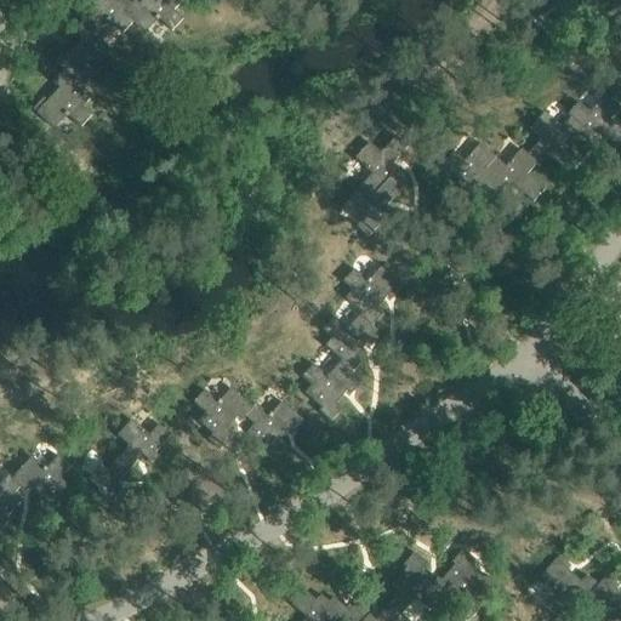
[(123,33),(134,22),(124,12),(131,4),(126,0),(95,0),(90,6),(86,3),(75,15),(84,23),(96,35),(109,21),(123,33)]
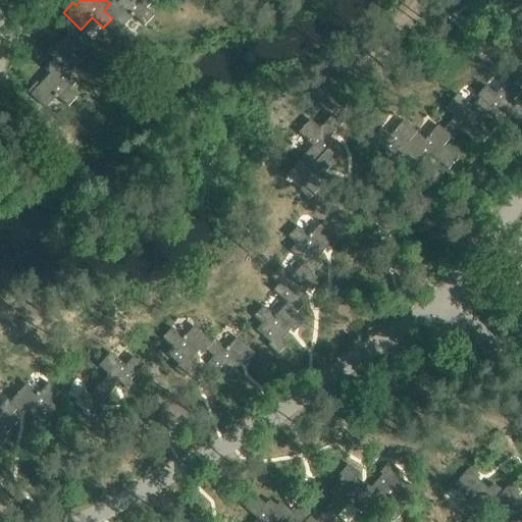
[(104,10),(112,18),(122,28),(133,15),(145,27),(154,16),(146,9),(152,2),(149,0),(119,0),(116,3),(113,0),(110,3),(104,10)]
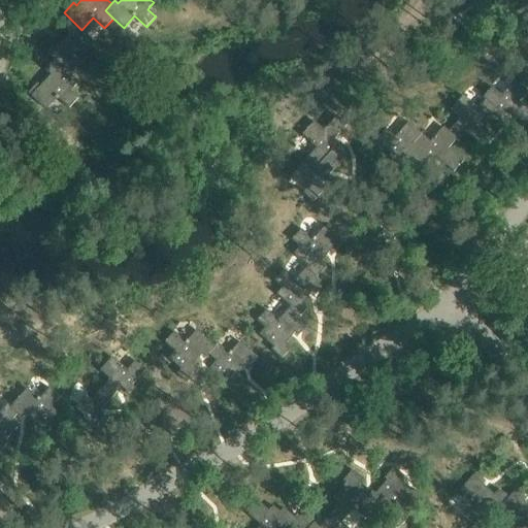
[(453,0),(449,5),(459,14),(468,4),(466,2),(467,0),(453,0)]
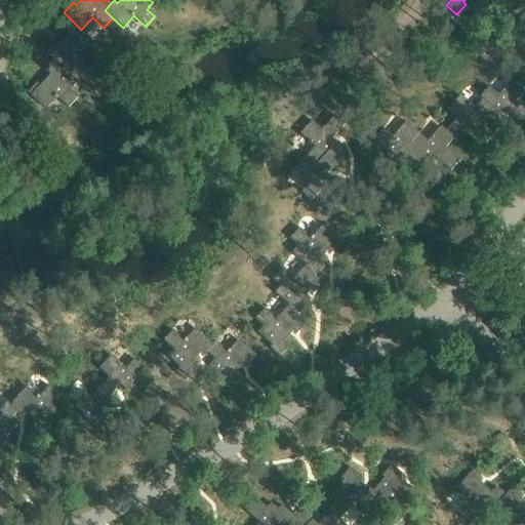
[(489,0),(487,3),(497,12),(508,2),(505,0),(489,0)]
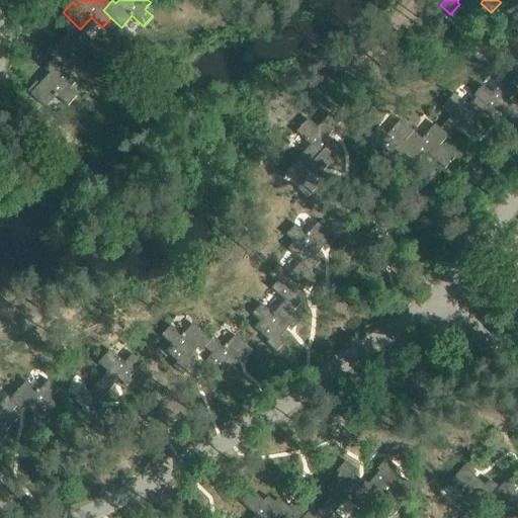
[(79,31),(80,29),(70,19),(62,29),(67,34),(57,45),(54,41),(45,52),(53,59),(63,69),(74,57),(85,67),(94,57),(87,50),(92,44),(79,31)]
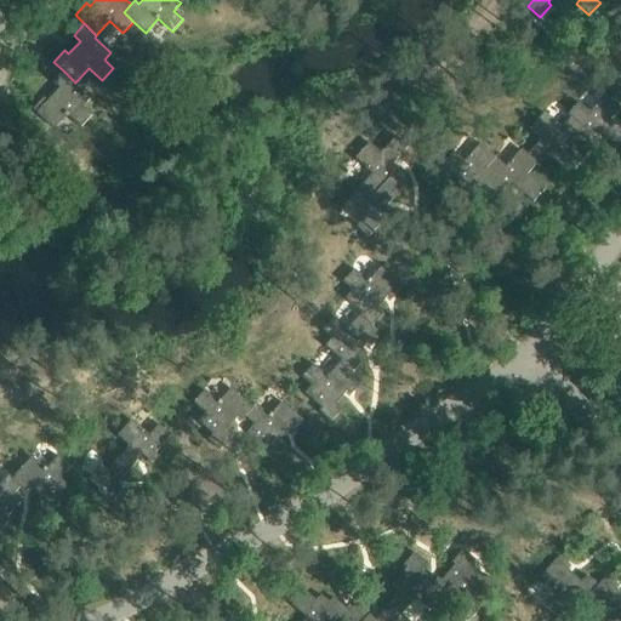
[(75,83),(63,70),(52,83),(60,89),(47,101),(44,97),(33,109),(55,130),(67,115),(81,127),(92,115),(83,107),(90,100),(74,84),(75,83)]
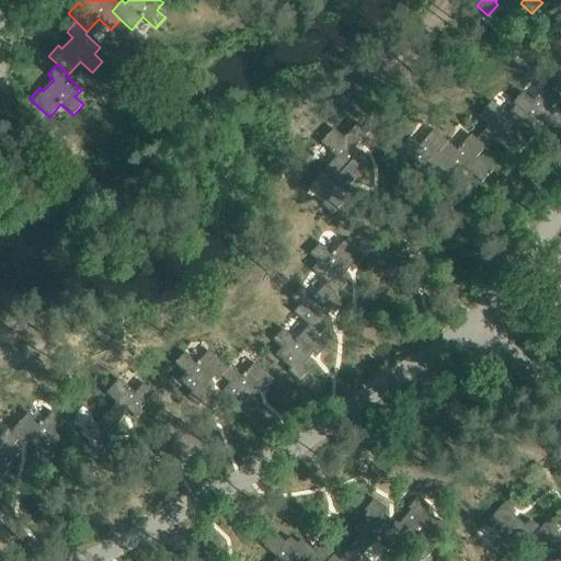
[(523,122),(535,134),(538,129),(535,126),(539,122),(557,137),(560,132),(560,121),(551,112),(560,102),(547,89),(533,104),(523,94),(513,105),(515,109),(525,118),(523,122)]
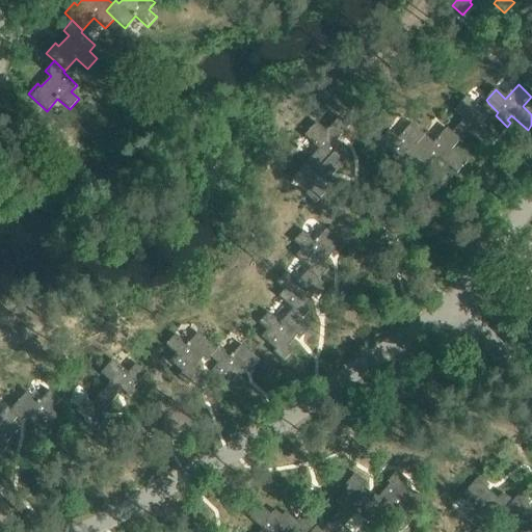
[(463,120),(450,133),(450,134),(458,142),(460,144),(475,128),(480,132),(477,136),(480,139),(489,130),(486,127),(496,115),(498,112),(488,103),(481,111),(467,98),(453,111),(463,120)]
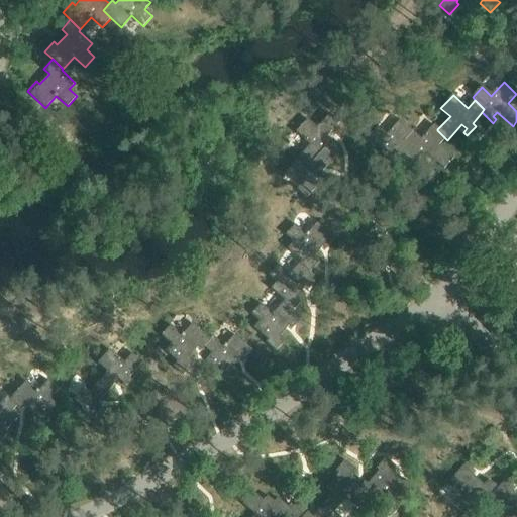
[(309,143),(301,152),(310,163),(324,148),(327,151),(328,150),(336,142),(333,139),(330,142),(325,137),(340,122),(330,113),(317,126),(308,117),(295,130),(309,143)]
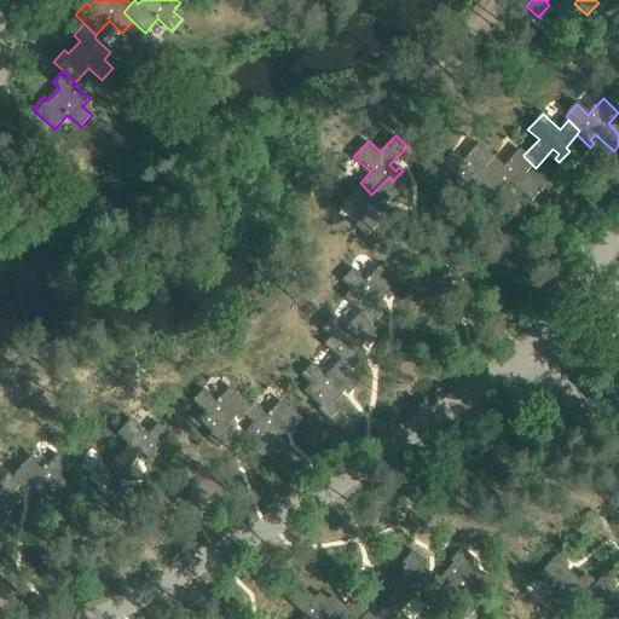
[(487,197),(495,190),(493,189),(497,185),(480,169),(491,157),(476,143),(461,160),(450,150),(439,162),(456,179),(452,183),(463,192),(467,189),(463,185),(468,179),(487,197)]
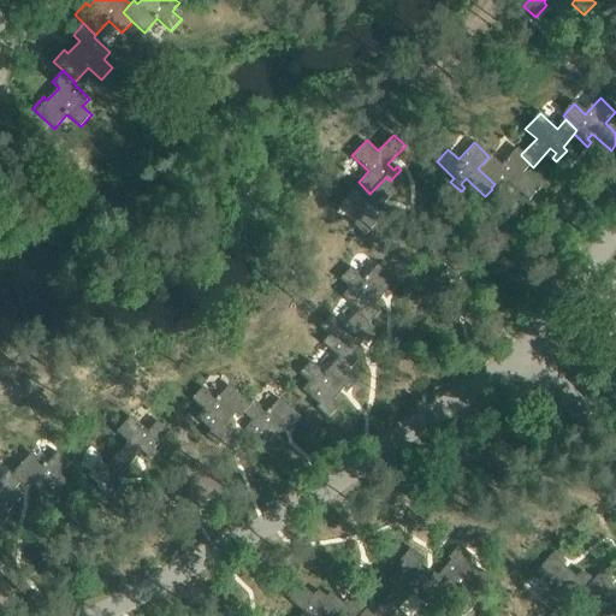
[(499,166),(489,157),(478,169),(495,184),(491,188),(492,189),(502,199),(505,194),(502,190),(508,185),(526,202),(537,190),(520,175),(531,165),(521,155),(521,154),(515,149),(499,166)]
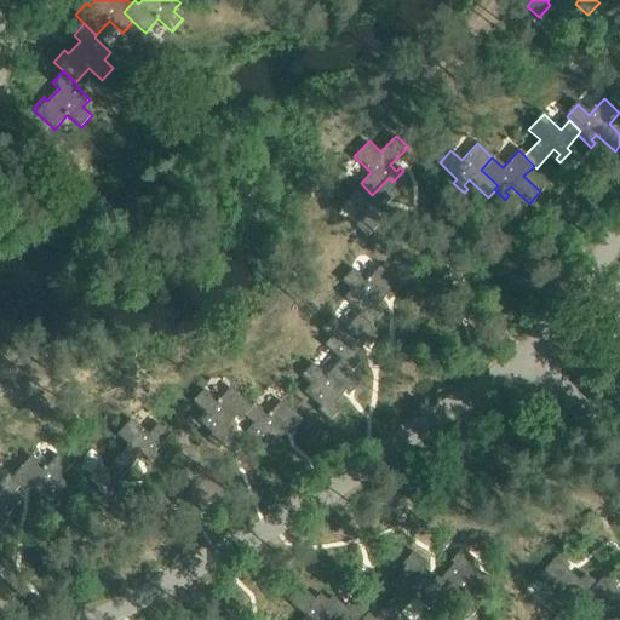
[(401,188),(394,181),(392,182),(389,178),(372,195),(361,183),(346,197),(363,213),(352,224),(365,236),(382,219),(385,223),(396,212),(391,207),(388,212),(383,206),(401,188)]
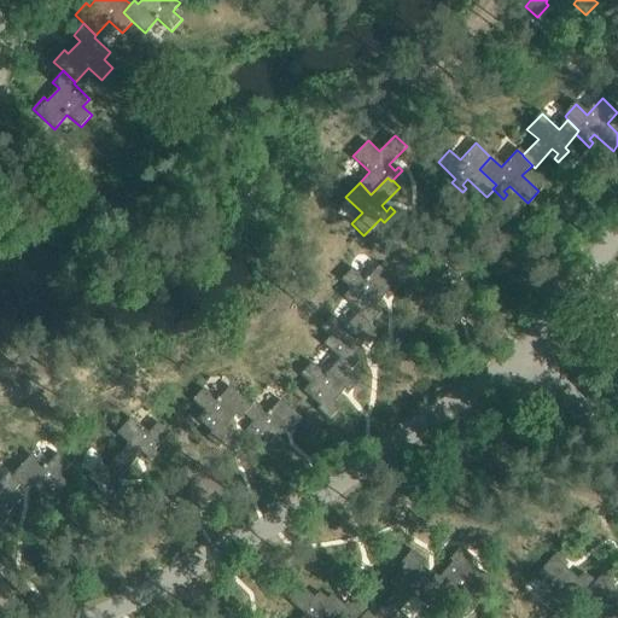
[(360,312),(356,314),(369,325),(371,324),(380,313),(374,307),(385,293),(389,297),(400,285),(378,266),(365,280),(351,268),(340,280),(350,289),(343,296),(360,312)]
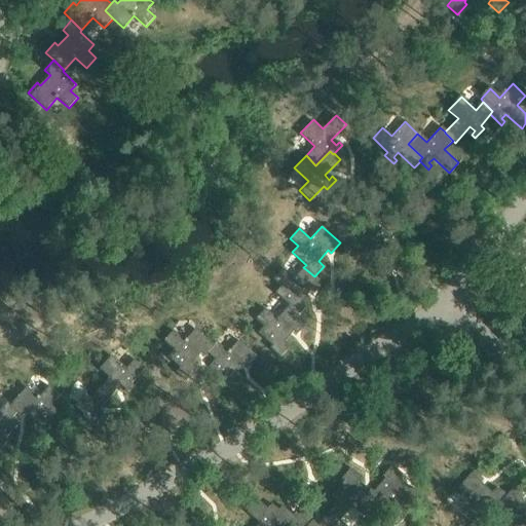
[(323,283),(315,275),(314,276),(303,267),(294,278),(282,268),(272,278),(280,286),(274,293),(289,305),(287,307),(297,317),(298,316),(306,306),(301,302),(311,291),(314,293),(323,283)]
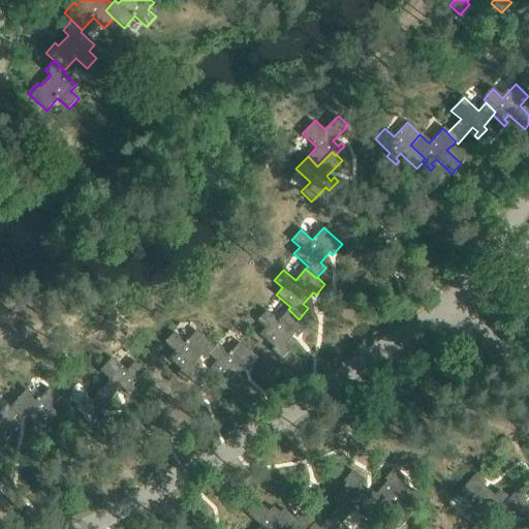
[(308,325),(300,318),(299,319),(288,309),(278,321),(267,311),(257,321),(266,329),(259,335),(274,348),(272,350),(282,360),(291,349),(286,344),(296,333),(299,336),(308,325)]
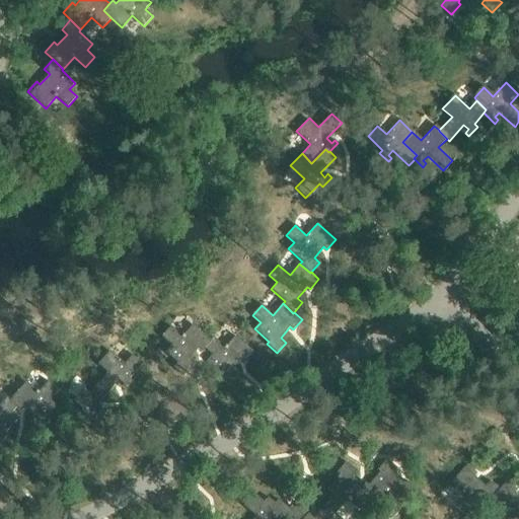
[(209,343),(208,342),(191,325),(179,337),(168,325),(159,336),(168,345),(162,351),(173,363),(169,367),(179,377),(191,365),(186,360),(196,350),(199,353),(202,350),(209,343)]
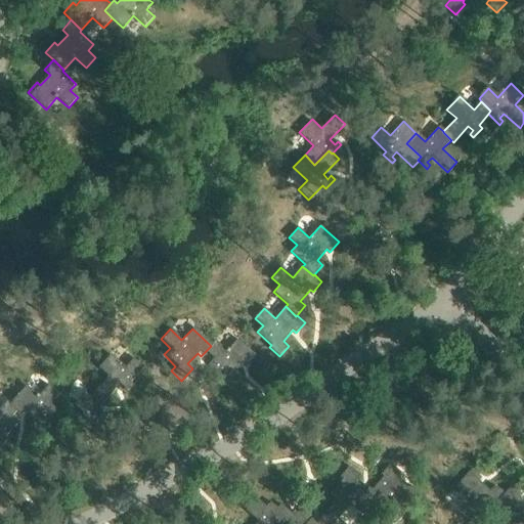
[(213,343),(210,345),(211,346),(204,353),(211,360),(205,366),(218,380),(215,382),(225,392),(235,382),(230,377),(239,366),(244,369),(253,359),(235,342),(224,353),(213,343)]
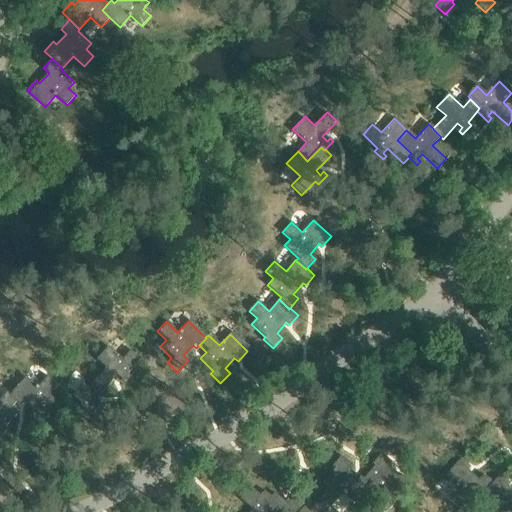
[(93,381),(103,390),(117,374),(121,378),(118,382),(122,385),(133,373),(129,370),(140,358),(130,349),(122,358),(108,345),(96,358),(105,367),(93,381)]
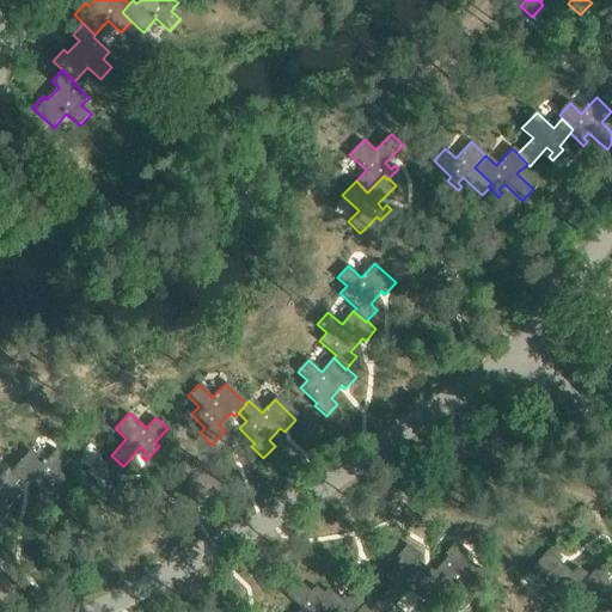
[(40,490),(34,496),(49,509),(60,497),(54,493),(67,478),(60,471),(69,460),(57,450),(46,463),(31,450),(12,471),(11,472),(20,479),(23,482),(26,478),(40,490)]
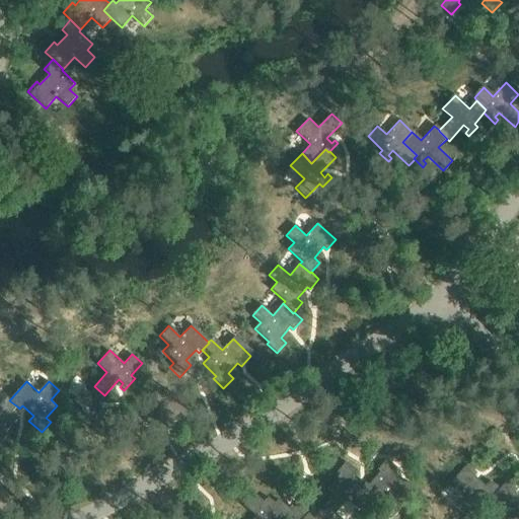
[(104,395),(94,386),(89,392),(83,387),(73,399),(82,408),(80,410),(92,420),(102,409),(96,403),(104,395)]
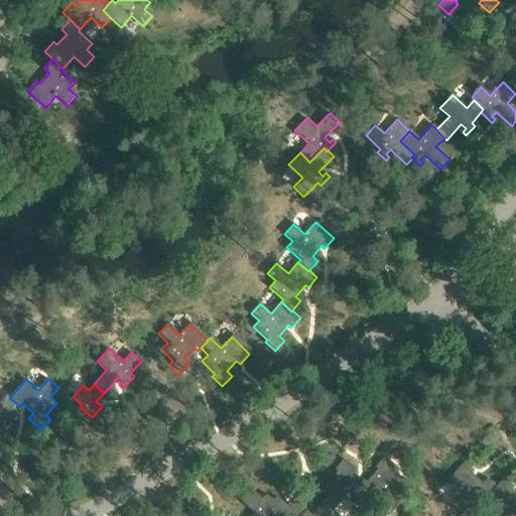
[(0,440),(7,433),(5,431),(17,417),(10,411),(17,404),(9,398),(10,397),(7,394),(0,402),(0,440)]
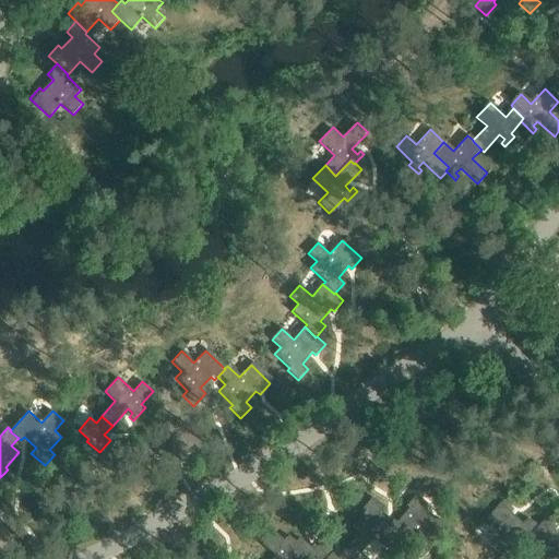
[(406,528),(399,538),(409,547),(419,534),(433,545),(451,525),(439,514),(436,519),(424,509),(429,502),(417,492),(408,504),(411,507),(399,521),(406,528)]
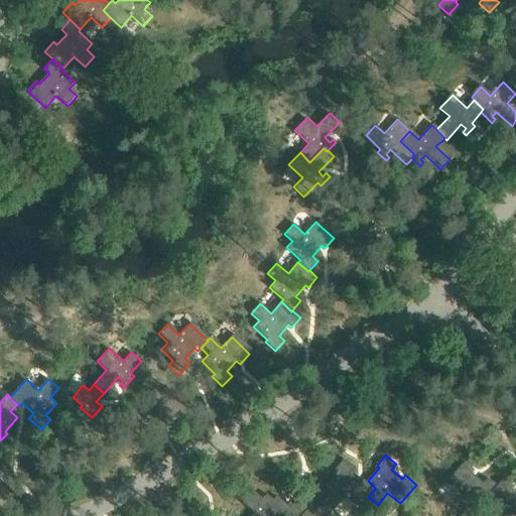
[(333,491),(327,498),(338,507),(347,496),(359,507),(368,497),(375,488),(368,481),(365,479),(362,482),(351,473),(356,468),(345,459),(336,469),(339,471),(327,485),(333,491)]
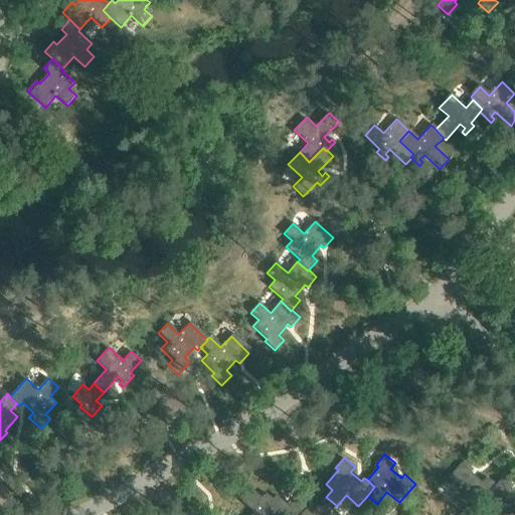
[(487,497),(496,487),(486,478),(481,484),(471,475),(474,471),(463,462),(447,481),(459,491),(449,503),(459,512),(466,504),(473,510),(485,496),(487,497)]
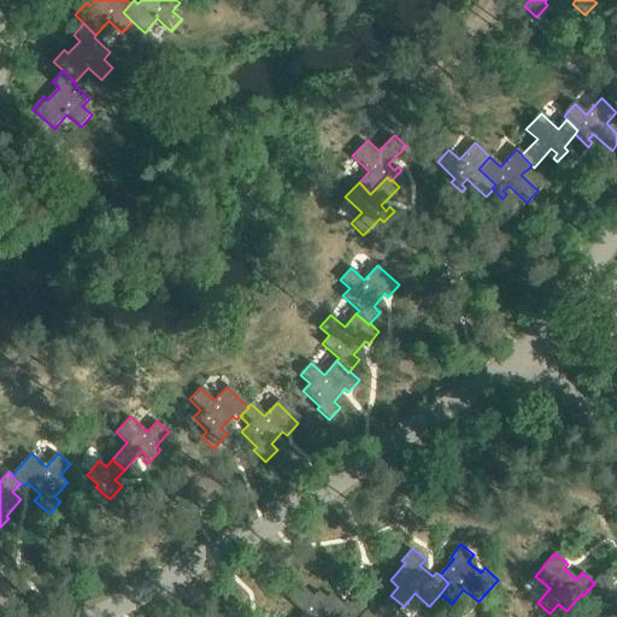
[(589,616),(616,616),(616,592),(611,588),(615,583),(603,573),(594,583),(583,595),(598,607),(589,616)]
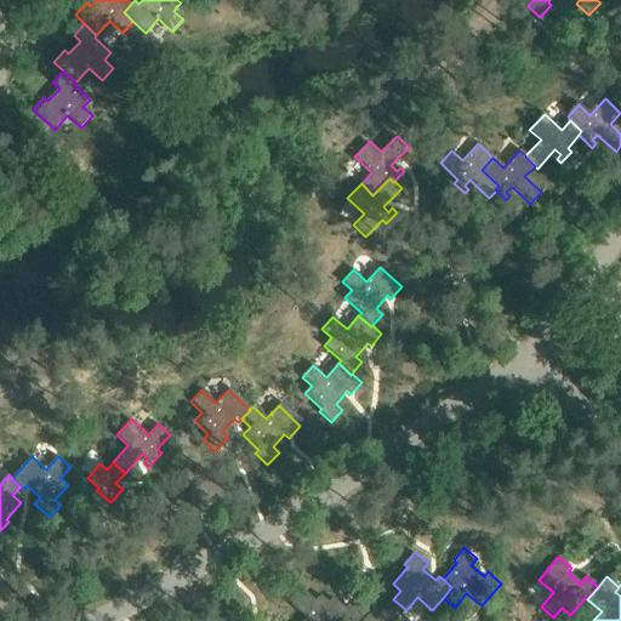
[(365,620),(368,620),(359,611),(354,608),(351,611),(334,598),(330,603),(322,596),(317,602),(305,591),(291,605),(307,619),(306,620),(365,620)]
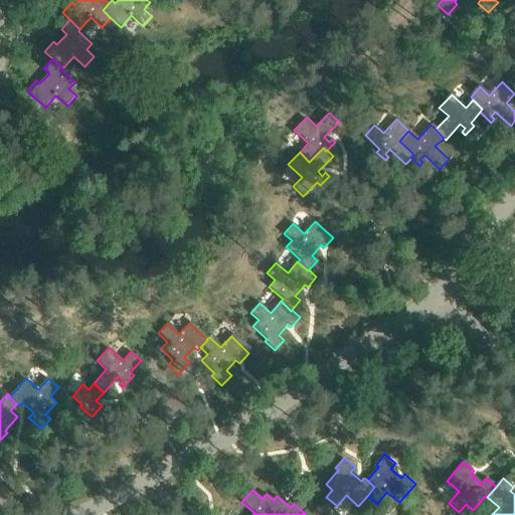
[(305,514),(303,514),(329,514),(337,506),(326,497),(313,513),(308,509),(309,508),(302,502),(298,507),(305,514)]
